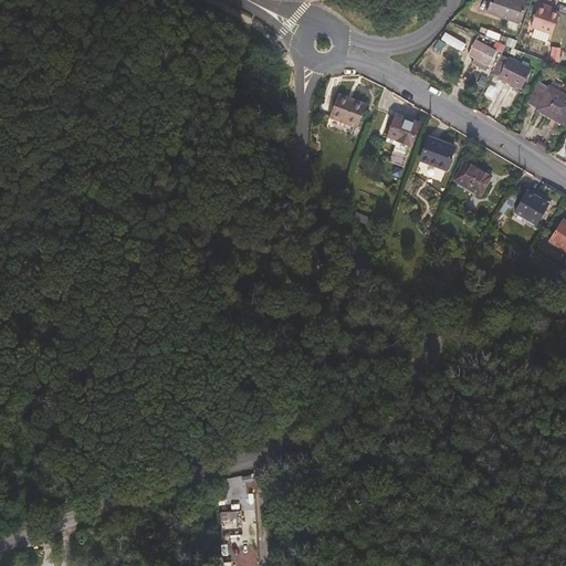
[(490,12),(521,22),(526,3),(514,0),(493,0),(493,1),(490,0),(486,11),(490,12)]
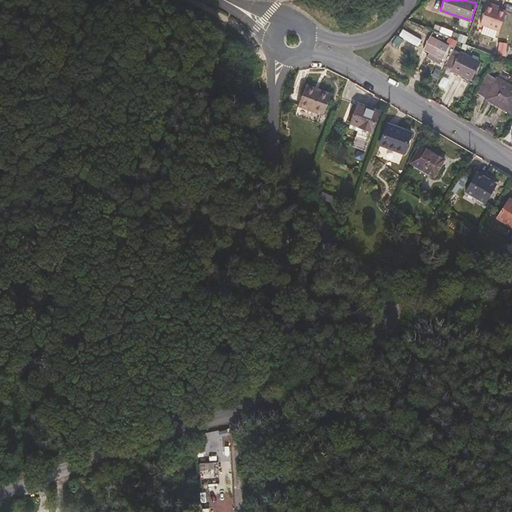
[(495,7),(495,5),(488,2),(481,24),(501,30),(507,11),(495,7)]
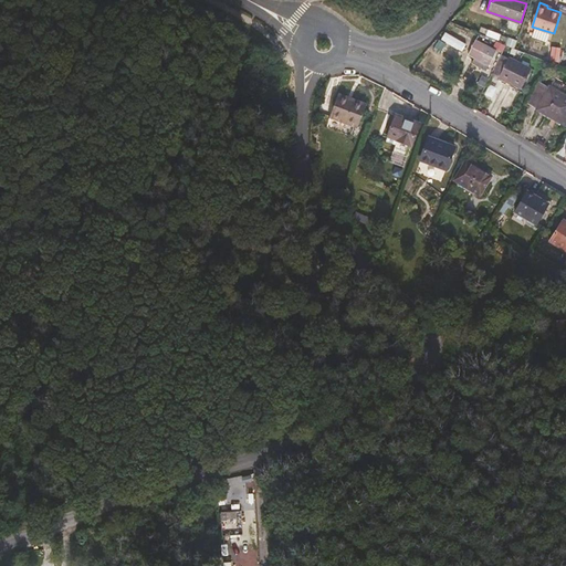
[(475,40),(468,54),(489,65),(495,51),(475,40)]
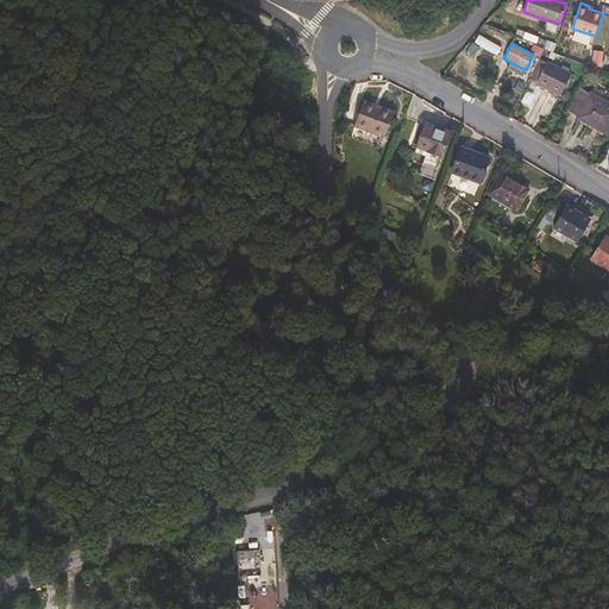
[(548,62),(547,62),(539,58),(528,79),(560,94),(571,74),(548,62)]
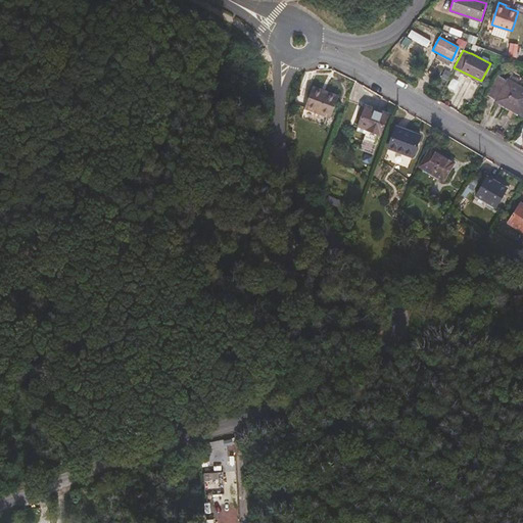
[(496,73),(484,94),(496,101),(508,80),(496,73)]
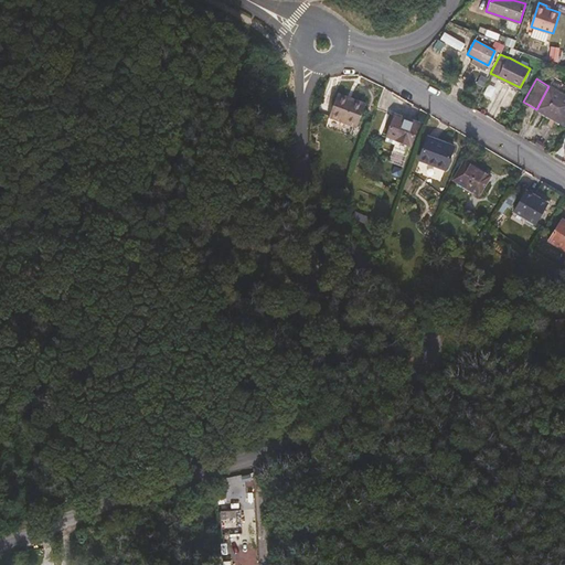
[(564,125),(564,121),(564,94),(548,86),(536,109),(564,125)]
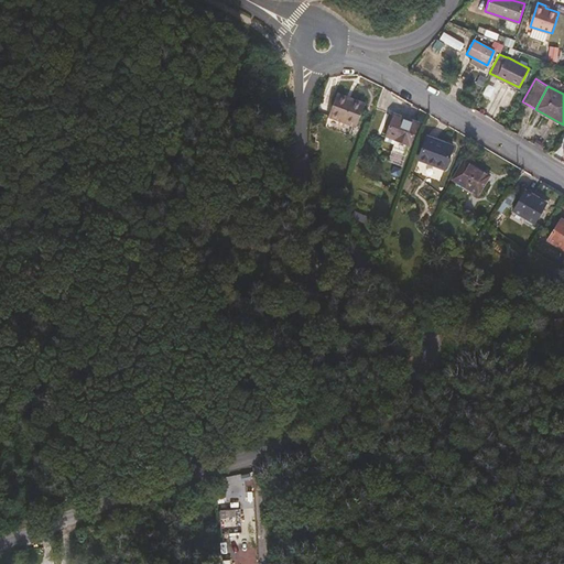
[(354,99),(338,93),(337,96),(353,101),(354,99)]
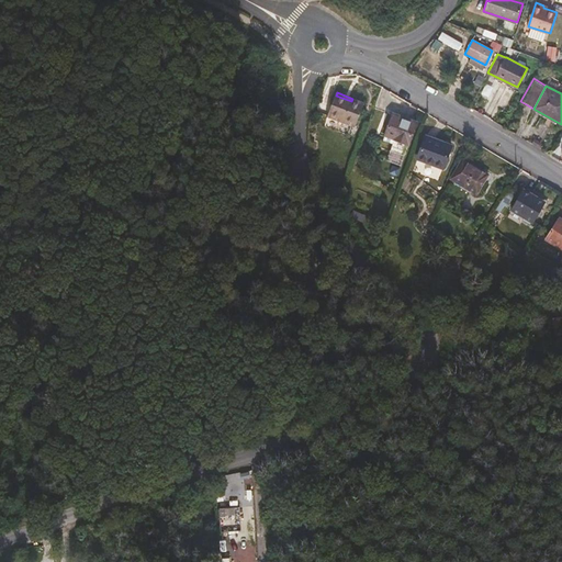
[(355,126),(363,103),(352,99),(351,101),(336,96),(327,116),(355,126)]
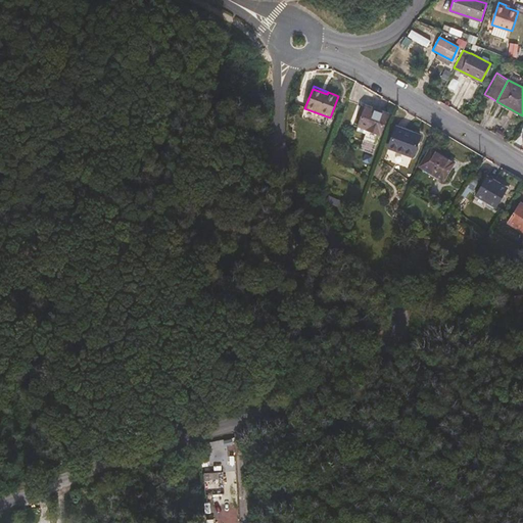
[(388,114),(367,105),(359,126),(364,128),(380,134),(388,114)]
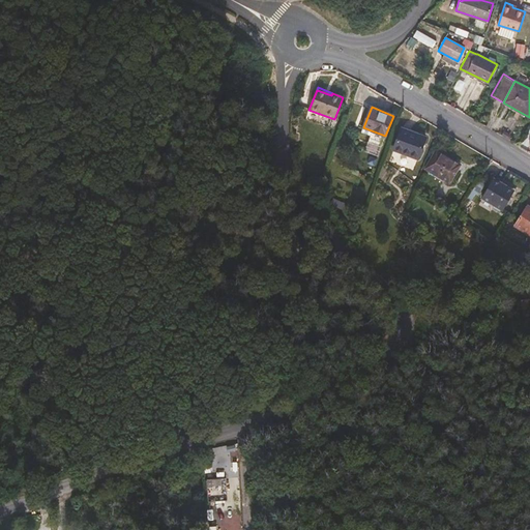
[(371,133),(385,138),(385,136),(369,129),(363,127),(362,131),(370,135),(371,133)]
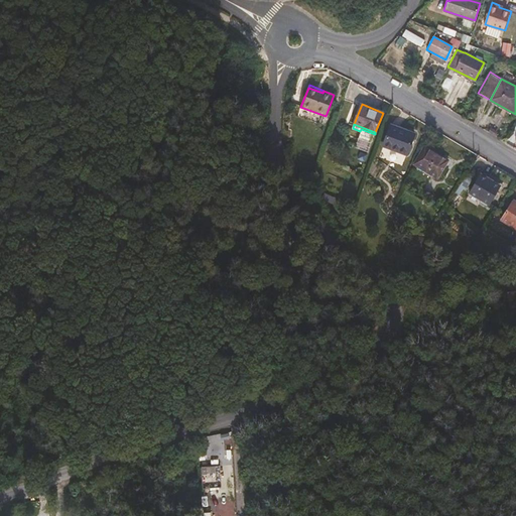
[(407,154),(415,133),(392,124),(384,145),(407,154)]
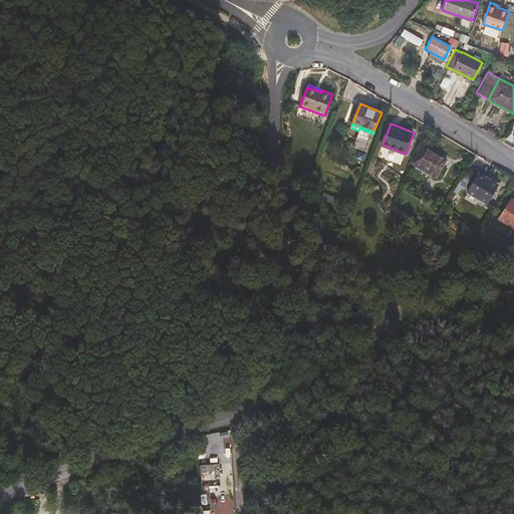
[(424,146),(413,164),(436,178),(447,160),(424,146)]
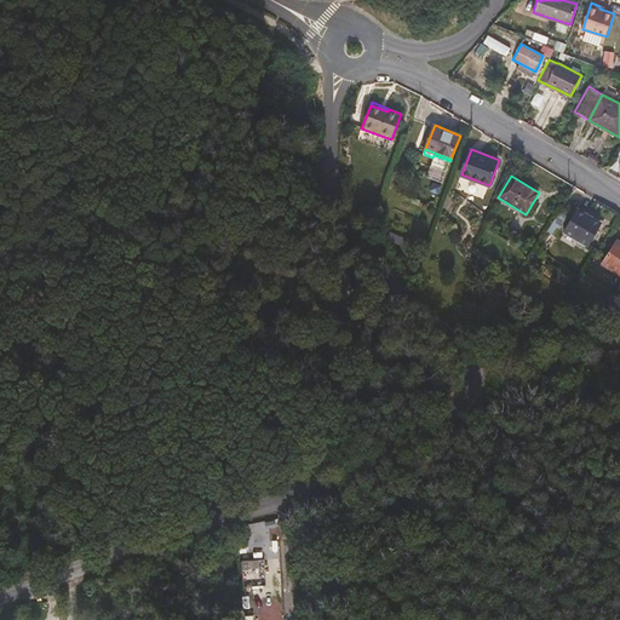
[(578,210),(564,231),(589,246),(602,223),(578,210)]
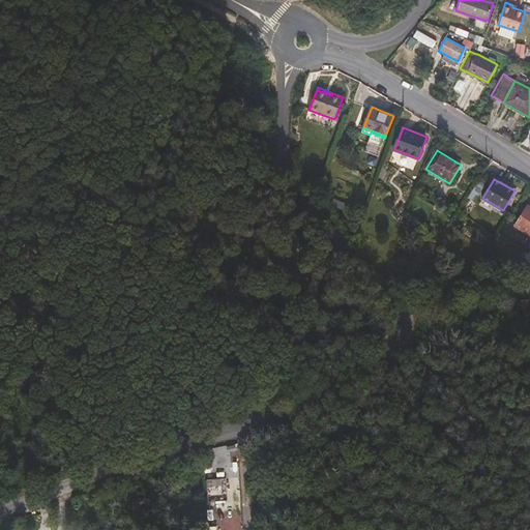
[(529,206),(528,205),(514,226),(529,234),(529,206)]
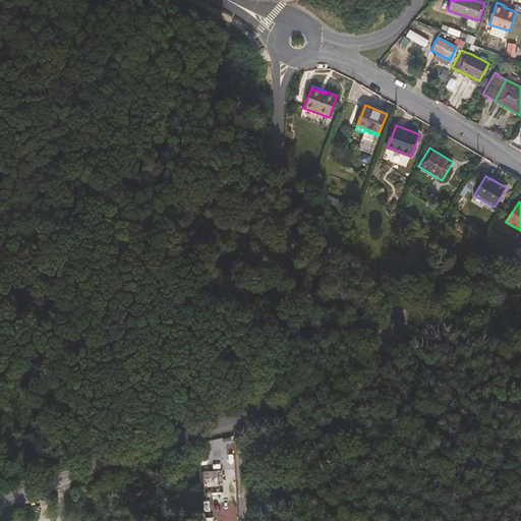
[(432,228),(440,218),(436,215),(428,225),(432,228)]
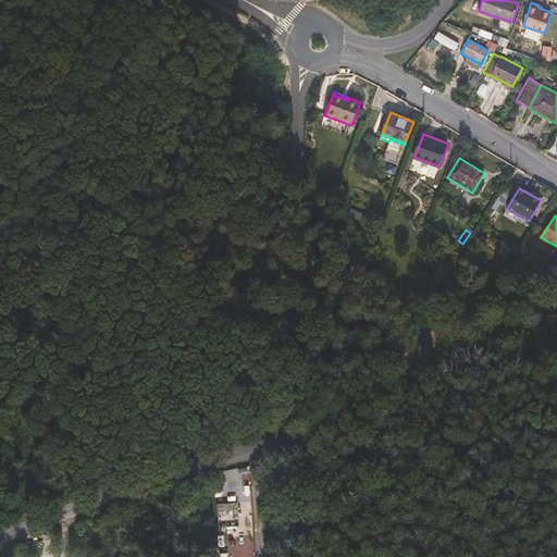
[(552,331),(556,330),(556,316),(556,312),(547,314),(552,331)]
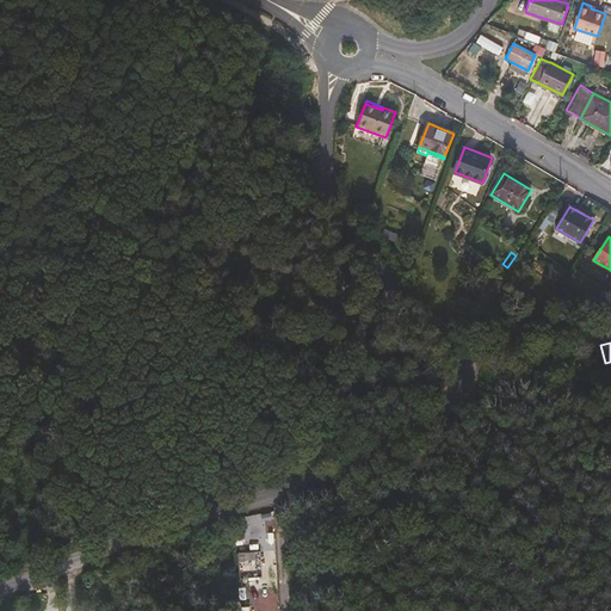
[(263,574),(263,551),(240,551),(241,575),(263,574)]
